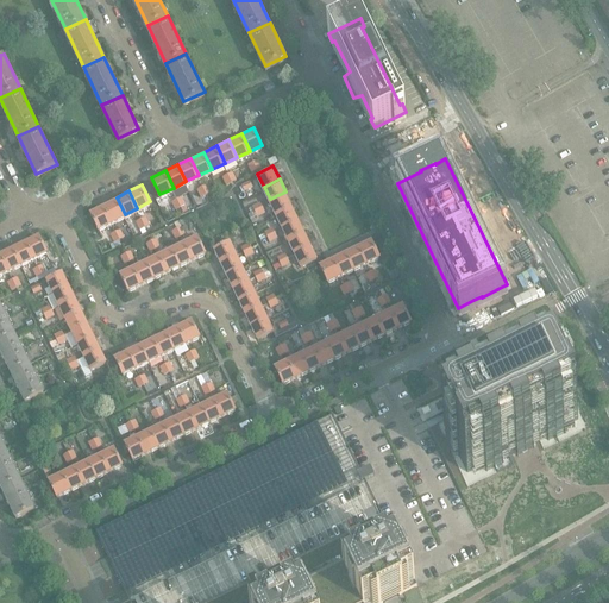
[(270,199),(276,212),(292,205),(286,192),(270,199)]
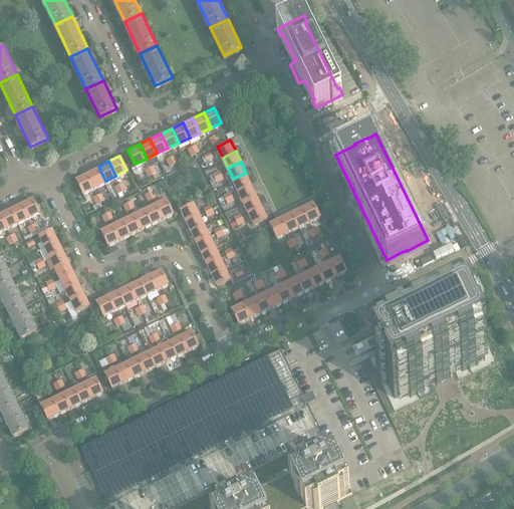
[(94,186),(105,181),(98,167),(87,172),(94,186)]
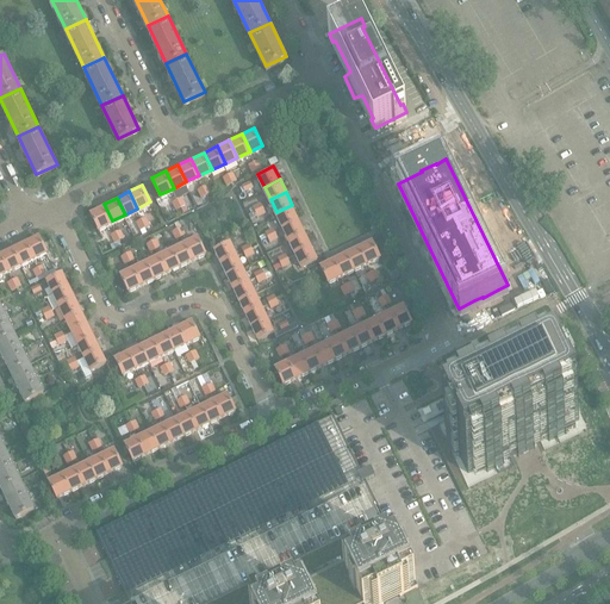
[(99,228),(112,220),(104,204),(91,210),(99,228)]
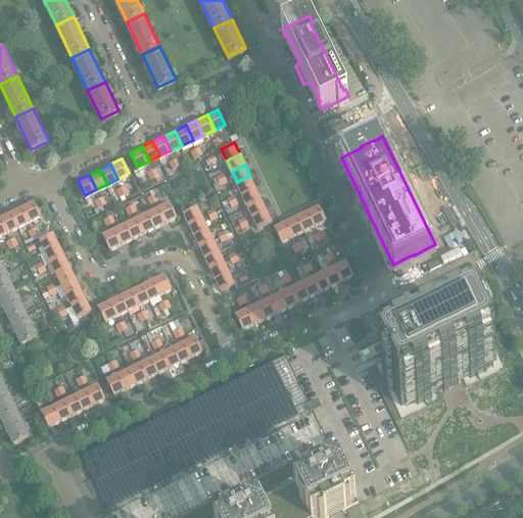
[(237,182),(242,193),(255,186),(250,176),(237,182)]
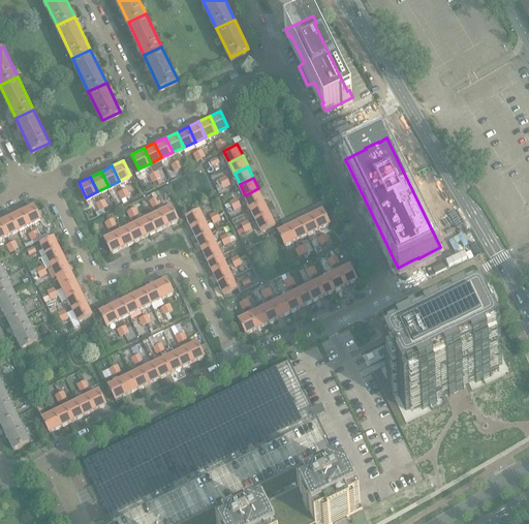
[(245,195),(250,207),(263,199),(258,188),(245,195)]
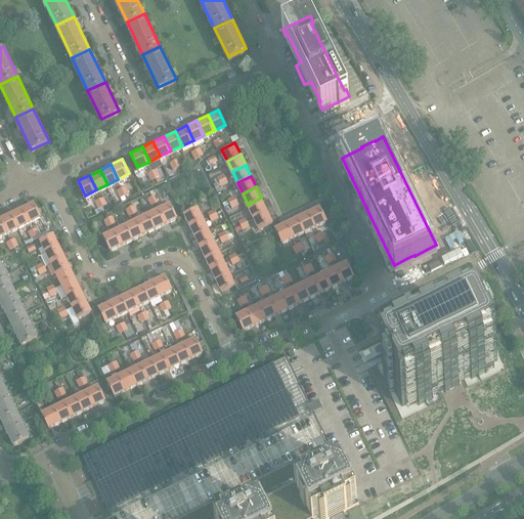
[(248,205),(254,216),(267,209),(261,198),(248,205)]
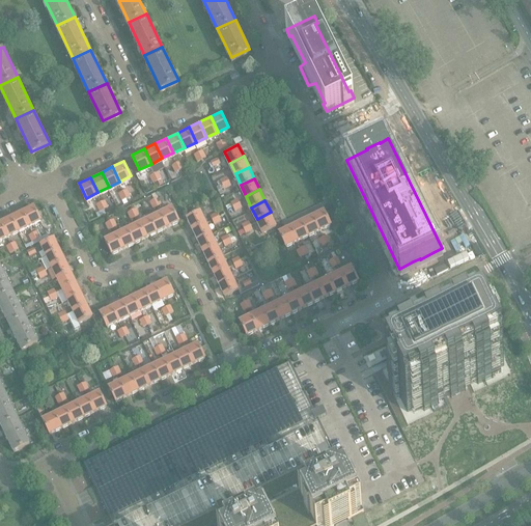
[(23,208),(30,223),(42,218),(34,202),(23,208)]
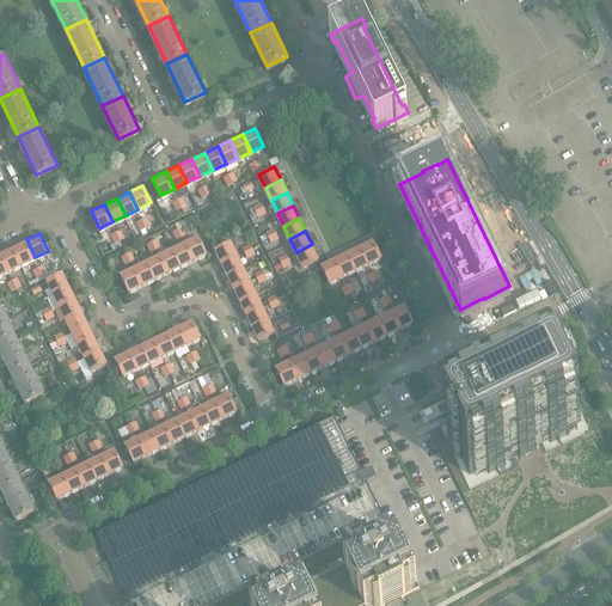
[(185,240),(194,258),(207,251),(197,234),(185,240)]
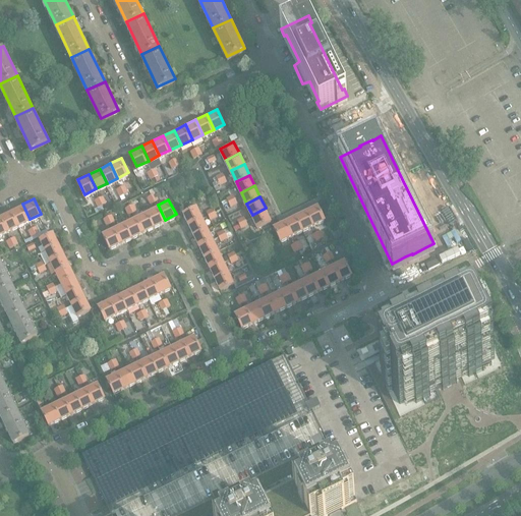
[(98,203),(94,206),(96,210),(104,206),(102,202),(98,203)]
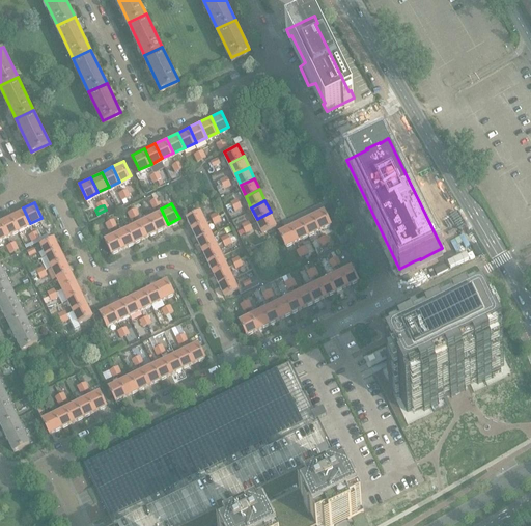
[(319,227),(331,221),(324,206),(312,213),(319,227)]
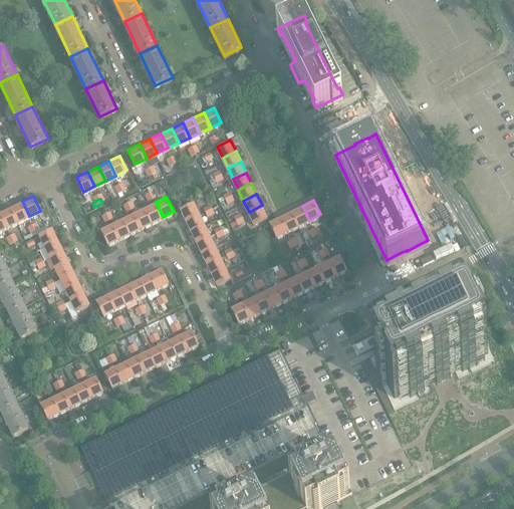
[(11,207),(18,221),(29,216),(22,201),(11,207)]
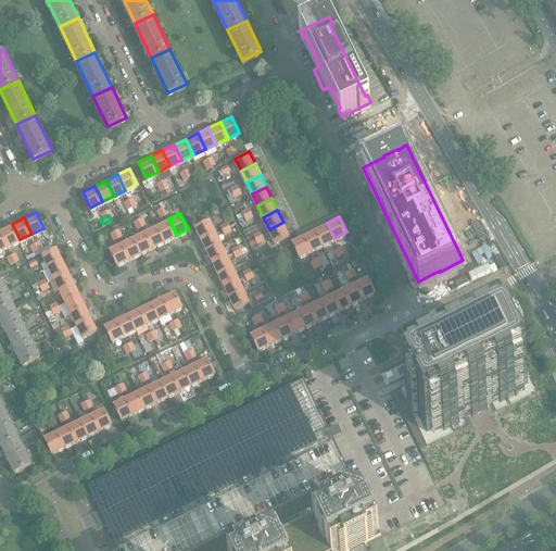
[(201,236),(215,229),(210,217),(196,225),(201,236)]
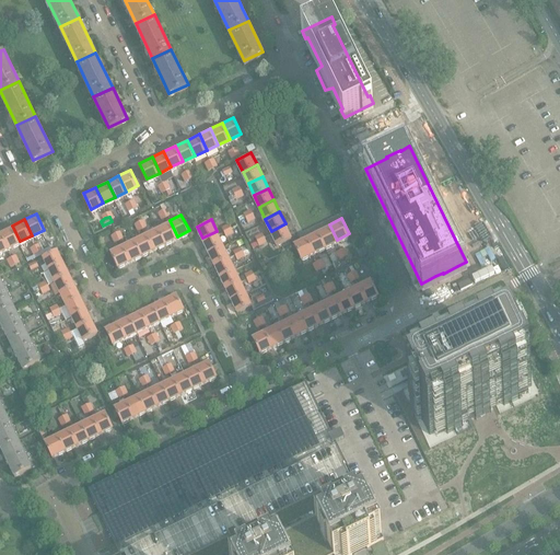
[(170,220),(158,226),(165,242),(177,236),(170,220)]
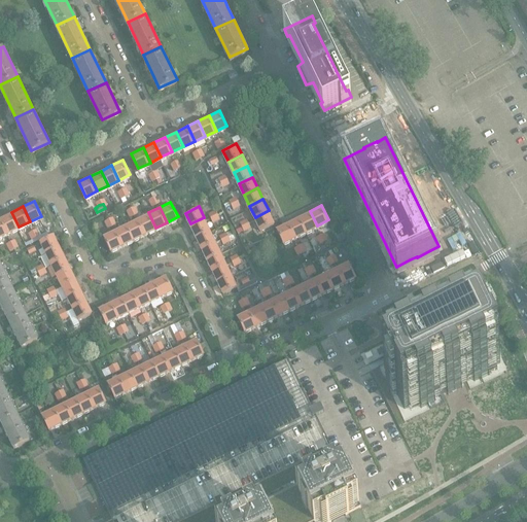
[(269,210),(255,217),(260,228),(274,221),(269,210)]
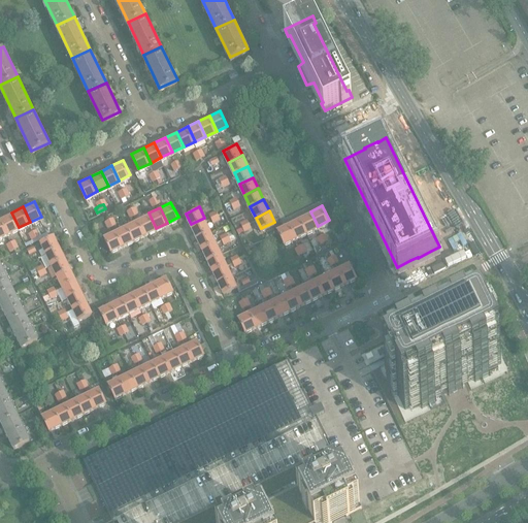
[(306,231),(318,226),(310,211),(299,217),(306,231)]
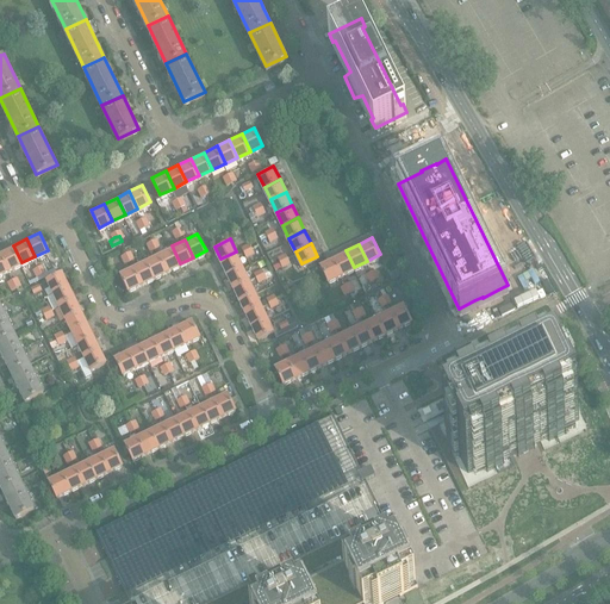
[(0,251),(8,268),(22,262),(13,246),(0,251)]
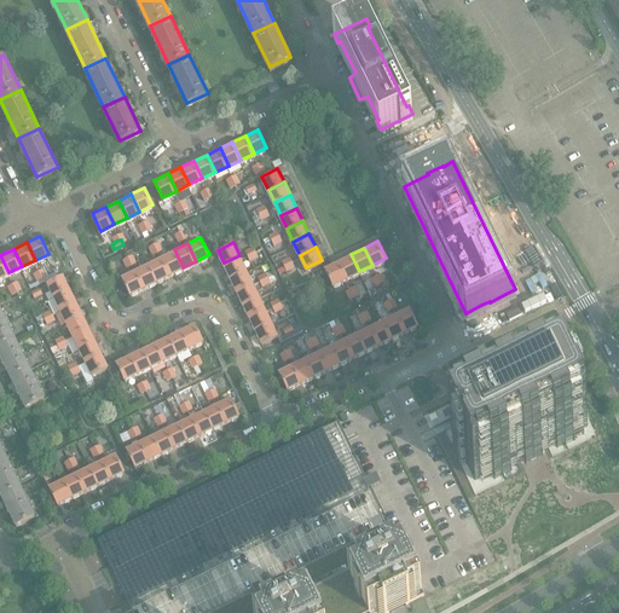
[(174,249),(161,256),(171,273),(183,267),(174,249)]
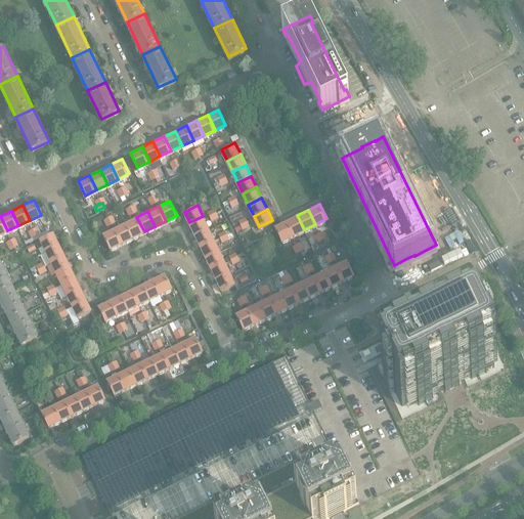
[(294,234),(304,229),(297,215),(287,220),(294,234)]
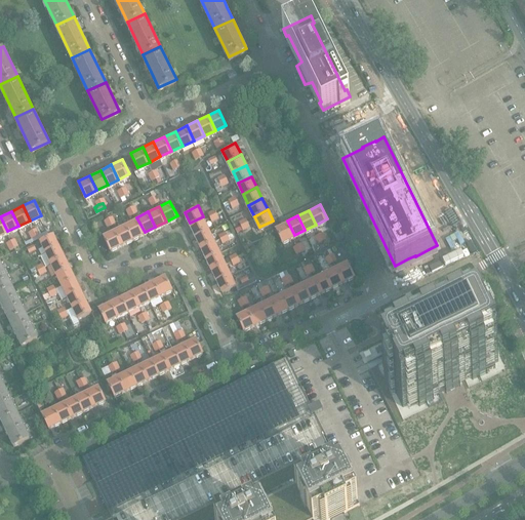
[(208,228),(203,216),(190,223),(195,234),(208,228)]
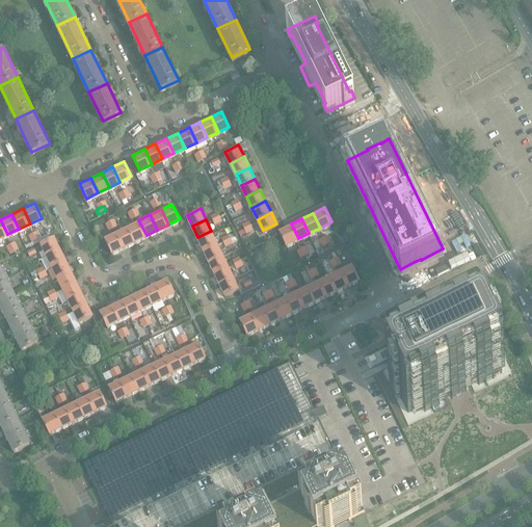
[(138,220),(128,226),(135,240),(147,235),(138,220)]
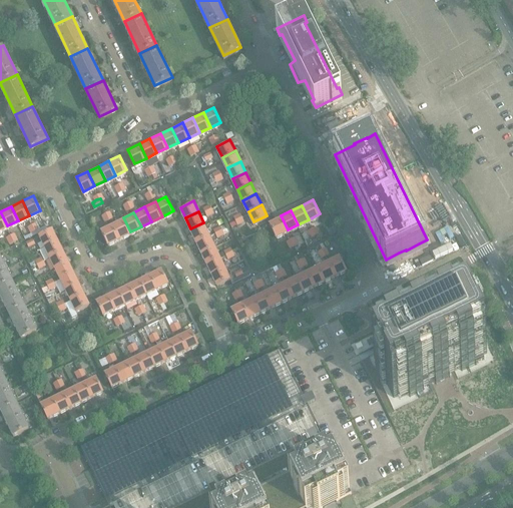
[(288,229),(281,215),(270,220),(276,234),(288,229)]
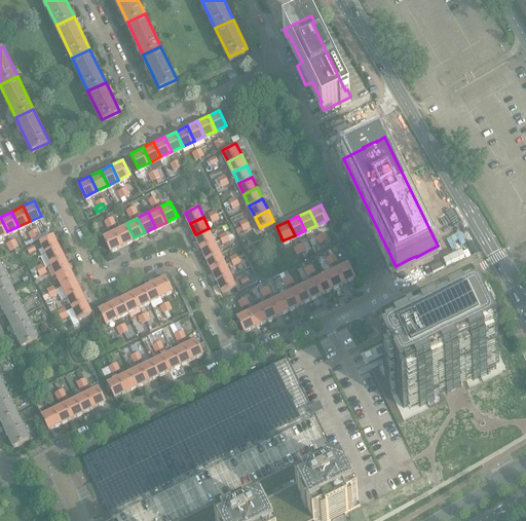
[(115,228),(122,243),(134,237),(126,223),(115,228)]
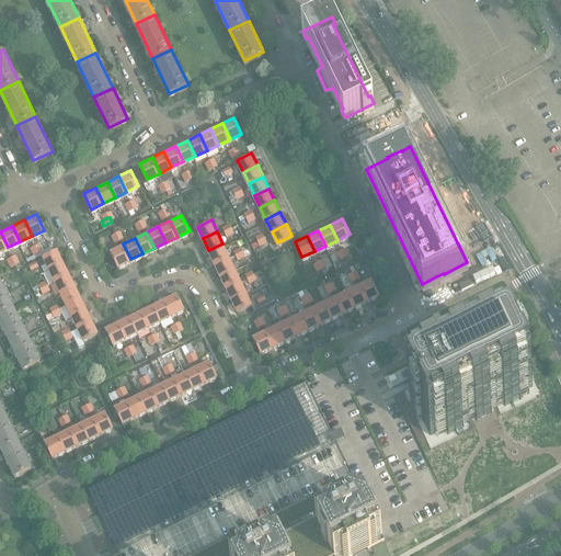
[(38,250),(39,252),(52,247),(52,246),(49,242),(42,247),(43,248),(38,250)]
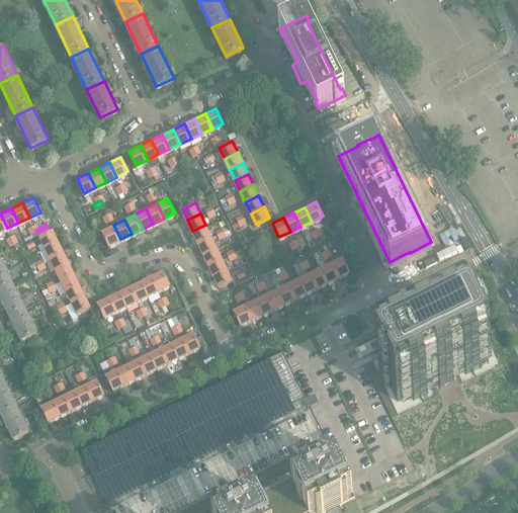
[(120,239),(113,225),(102,231),(109,245),(120,239)]
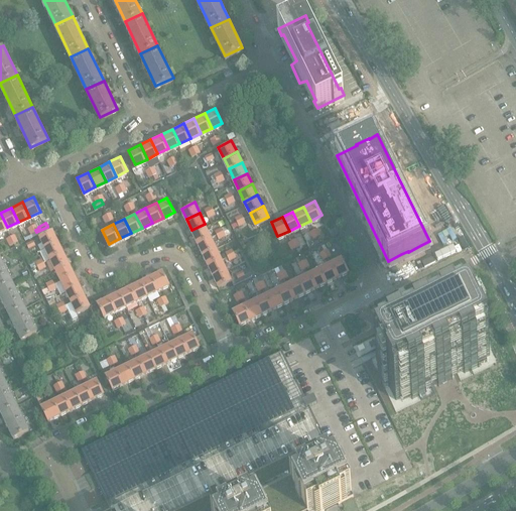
[(210,235),(205,224),(191,230),(197,241),(210,235)]
